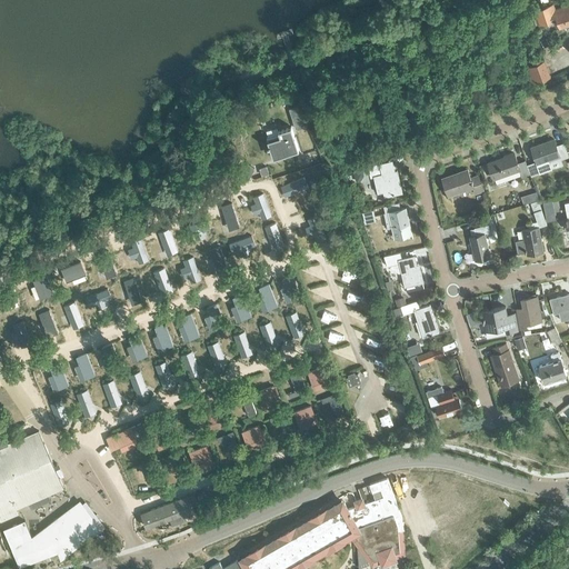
[(568,26),(568,25),(568,5),(555,10),(552,6),(536,11),(540,26),(557,20),(560,28),(561,28),(562,32),(568,29),(568,26)]
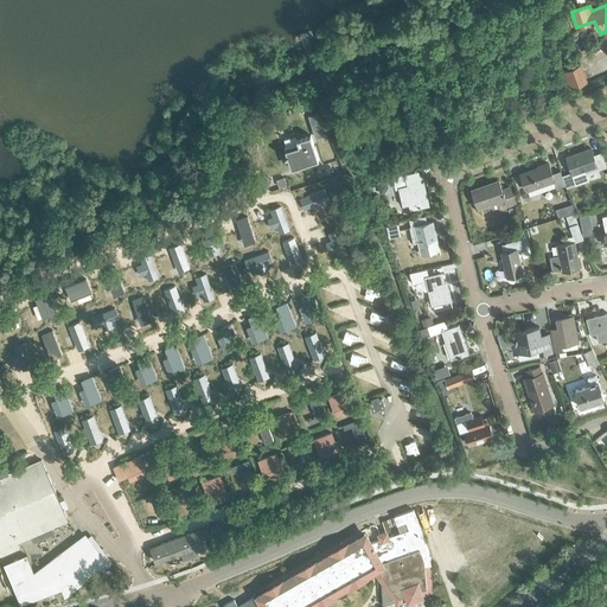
[(558,71),(564,89),(587,81),(581,63),(558,71)]
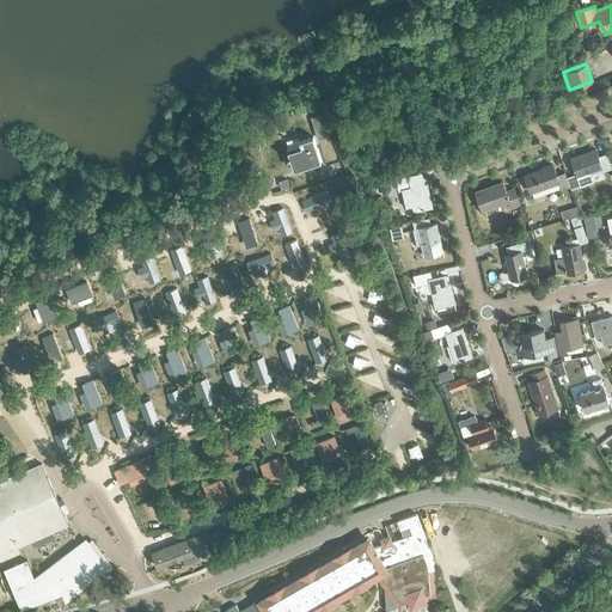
[(319,115),(312,117),(318,139),(326,136),(319,115)]
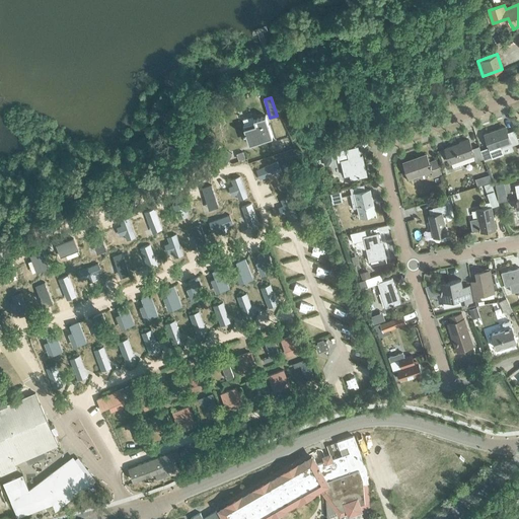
[(254,122),(243,125),(249,144),(262,140),(262,139),(265,138),(265,139),(273,137),(266,116),(253,119),(254,122)]
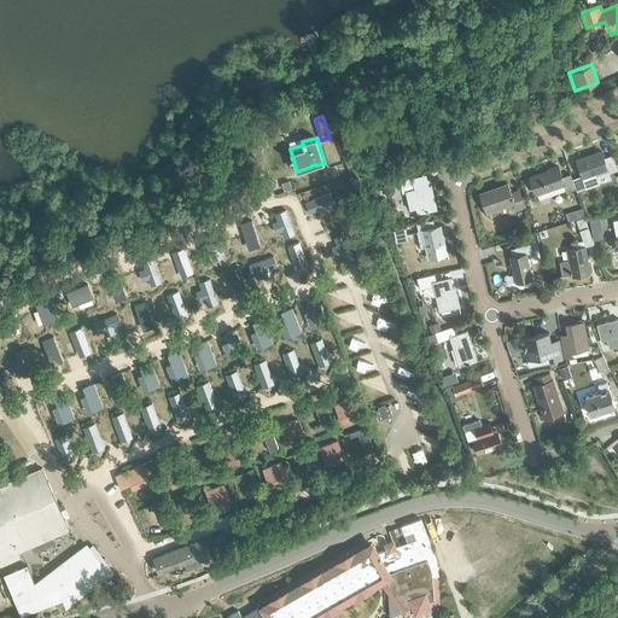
[(612,155),(604,157),(601,150),(576,159),(587,187),(600,182),(596,173),(607,169),(608,173),(617,169),(612,155)]
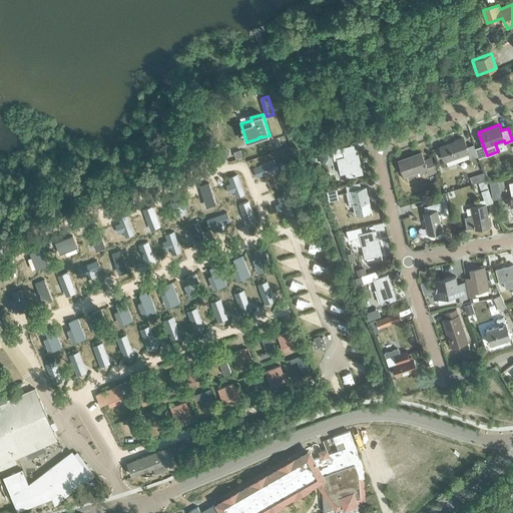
[(473,144),(467,146),(464,137),(440,146),(445,160),(468,151),(471,158),(477,155),(473,144)]
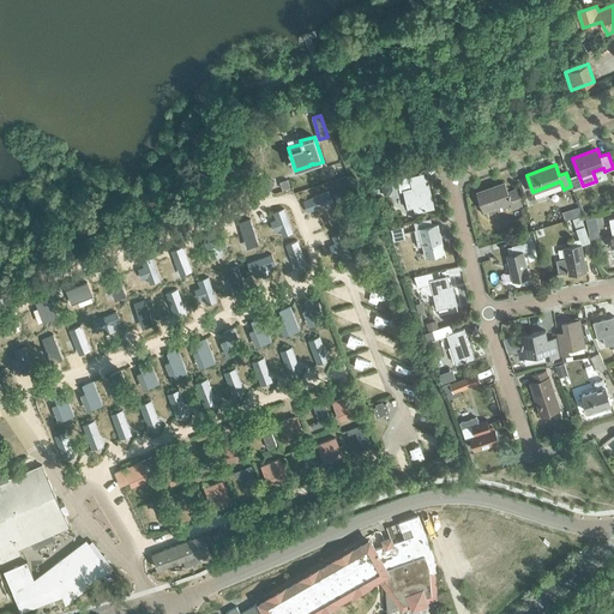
[(428,184),(411,187),(410,180),(398,184),(399,191),(403,190),(408,208),(414,206),(415,211),(434,208),(428,184)]
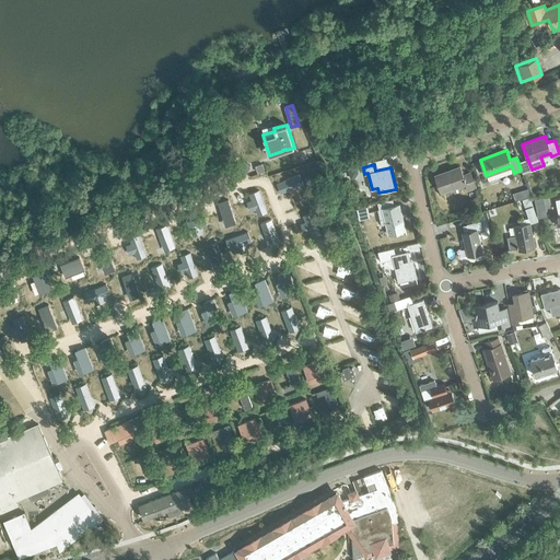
[(470,172),(463,174),(461,166),(435,175),(441,190),(465,182),(468,190),(476,187),(470,172)]
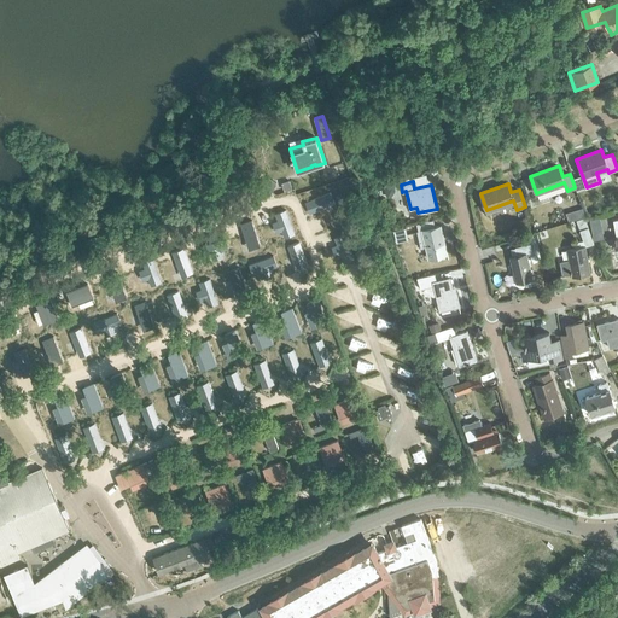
[(567,250),(572,277),(590,273),(586,246),(594,244),(584,217),(577,220),(582,237),(583,240),(577,242),(578,248),(567,250)]
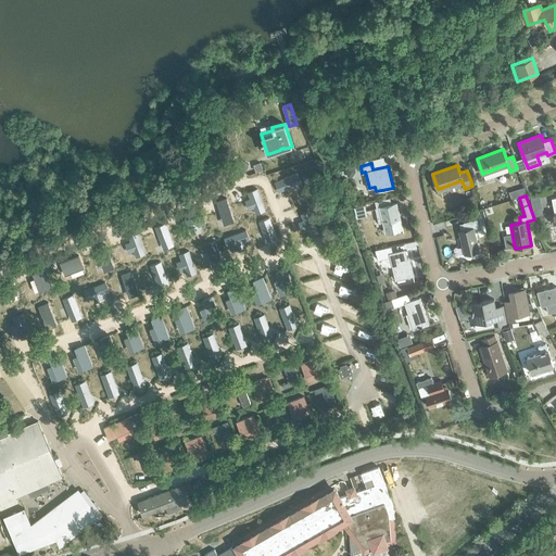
[(396,202),(391,203),(390,198),(375,201),(376,206),(375,207),(379,223),(383,222),(386,231),(402,228),(396,202)]
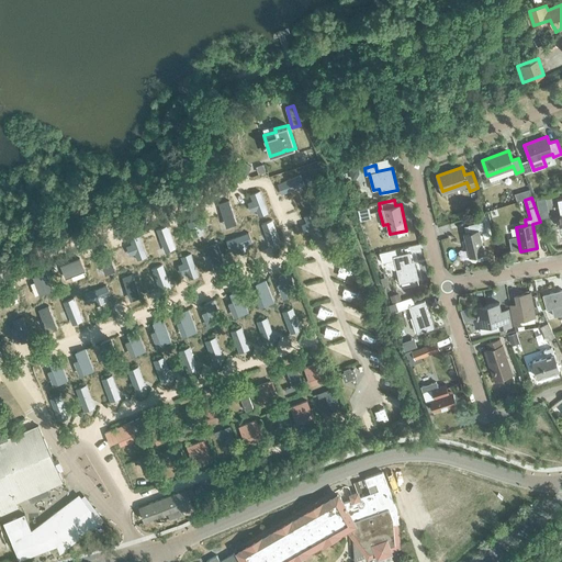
[(463,233),(469,257),(484,253),(479,229),(484,228),(482,221),(469,224),(470,232),(463,233)]
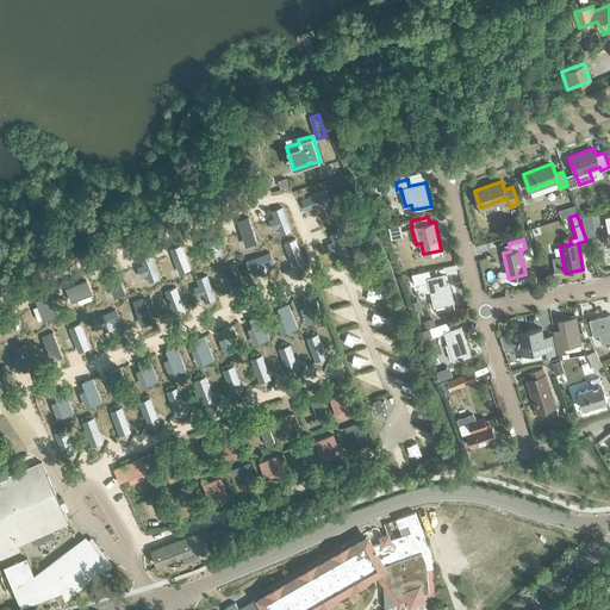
[(444,274),(431,278),(429,271),(412,274),(416,286),(421,285),(421,287),(428,292),(431,291),(435,306),(454,302),(450,288),(448,288),(444,274)]
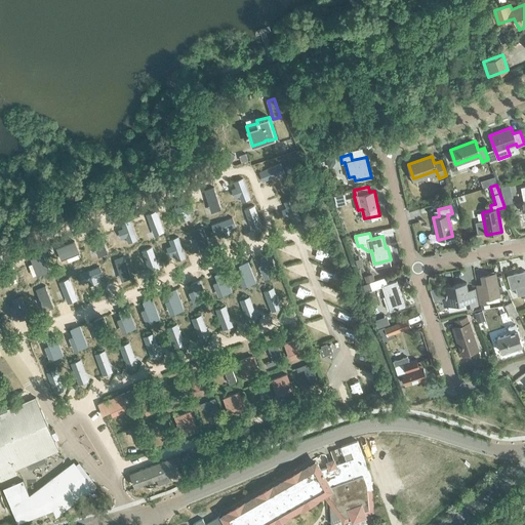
[(261,270),(264,274),(277,269),(271,250),(263,253),(268,268),(261,270)]
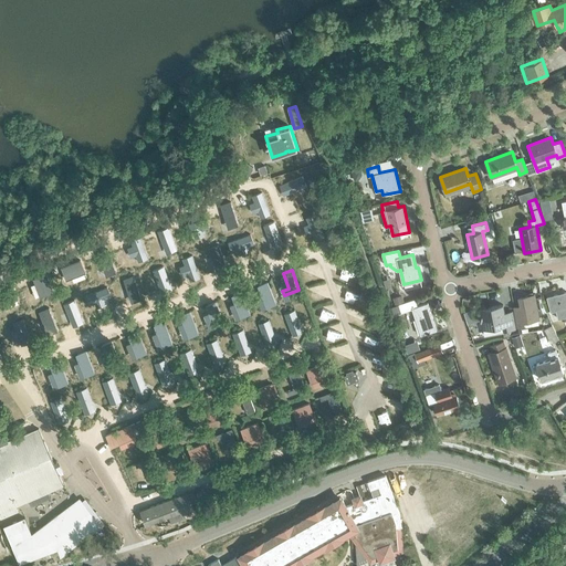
[(257,300),(259,304),(274,299),(266,279),(258,282),(263,297),(257,300)]
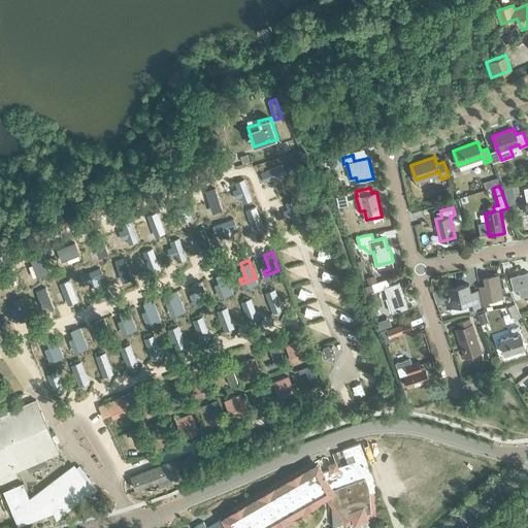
[(216,289),(217,293),(232,288),(225,269),(216,272),(222,287),(216,289)]
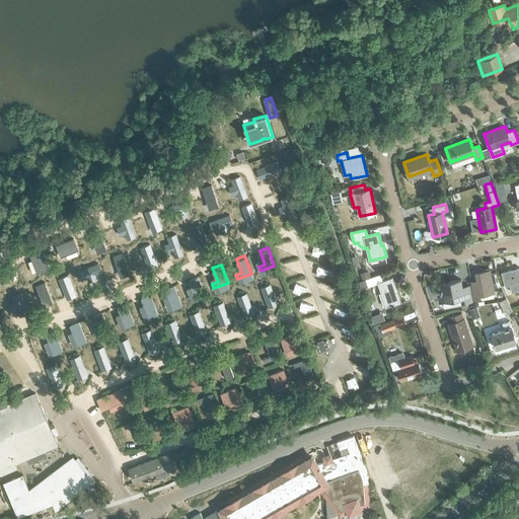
[(512,292),(518,289),(518,267),(501,272),(505,285),(510,284),(512,292)]
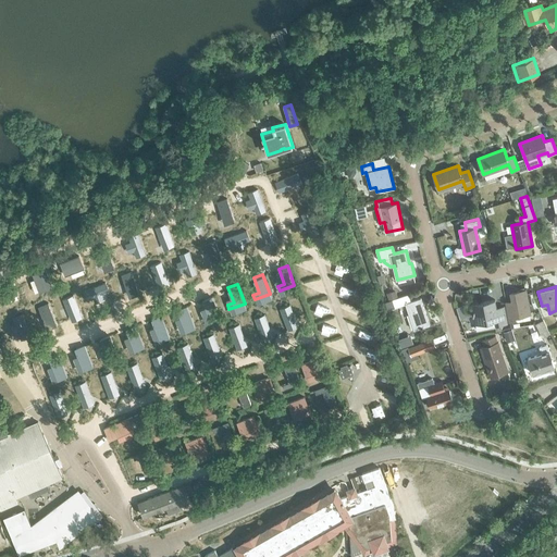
[(506,301),(509,321),(516,319),(516,317),(531,313),(525,289),(510,292),(511,300),(506,301)]
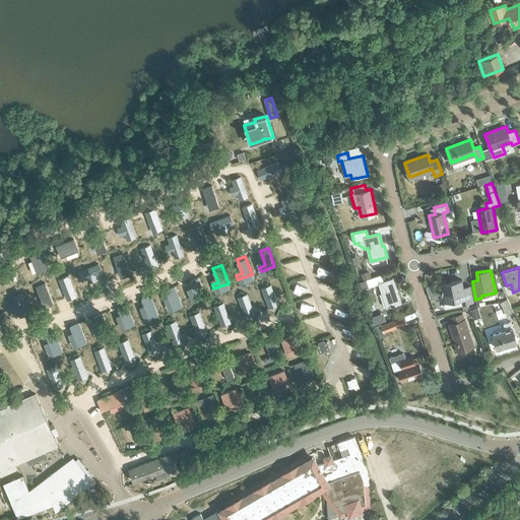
[(203,293),(196,274),(188,277),(193,291),(187,294),(189,298),(203,293)]
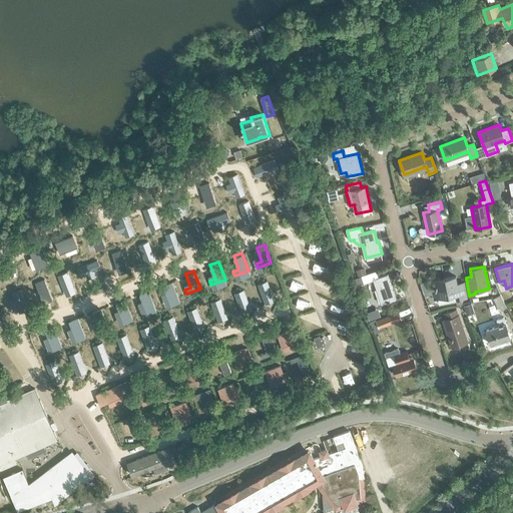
[(388,275),(379,278),(376,271),(362,276),(364,283),(374,280),(382,304),(396,299),(388,275)]
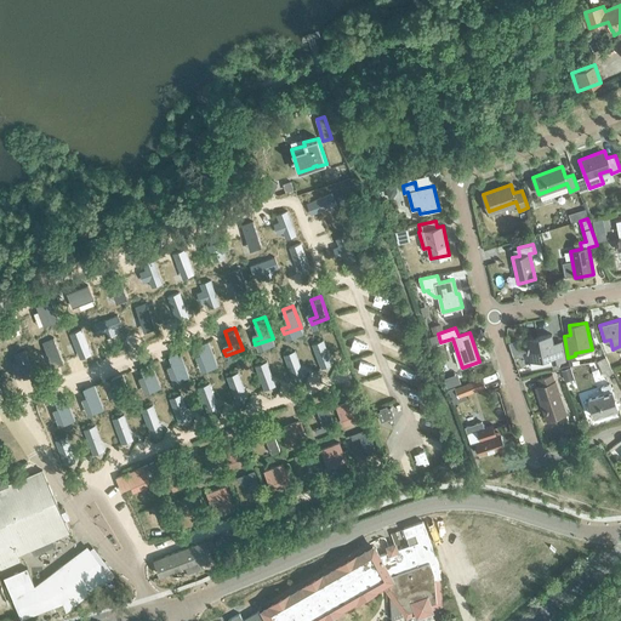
[(317,355),(337,348),(331,331),(309,339),(317,355)]
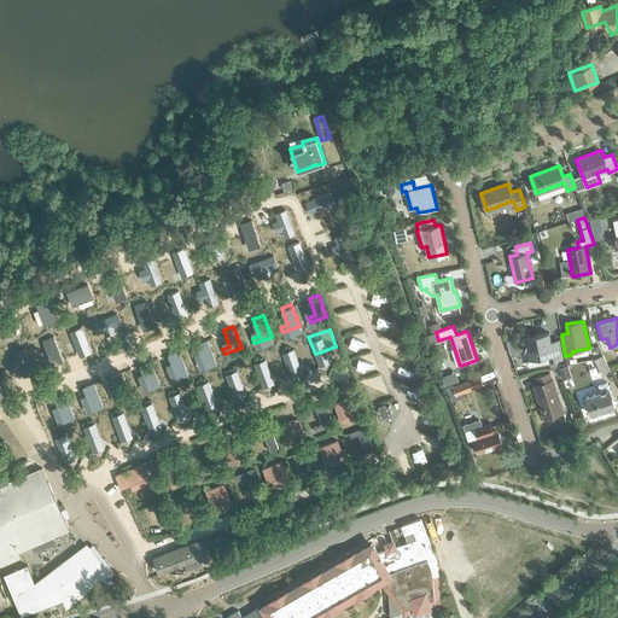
[(560,344),(552,345),(549,332),(524,337),(528,359),(548,355),(548,360),(563,357),(560,344)]
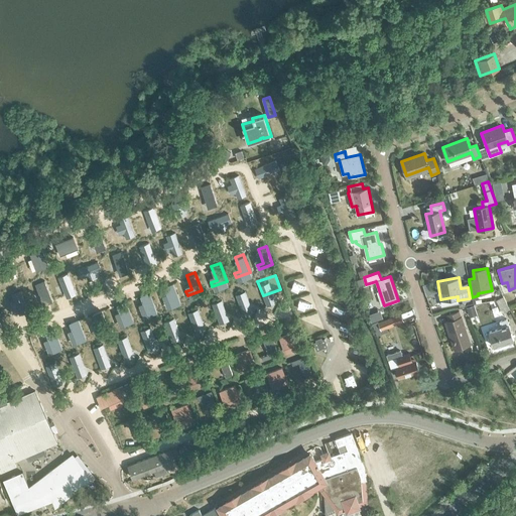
[(258,297),(253,283),(235,289),(240,304),(258,297)]
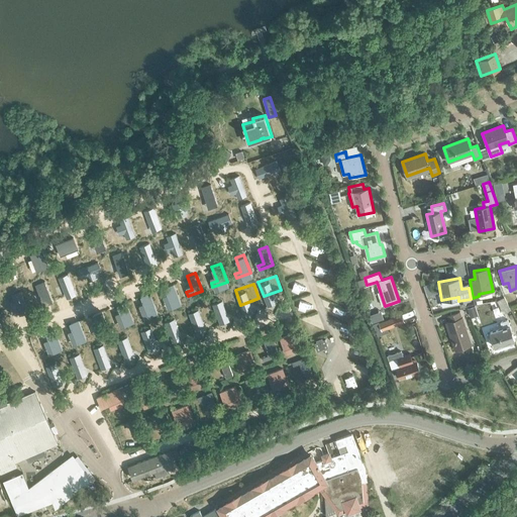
[(140,310),(142,313),(157,308),(149,290),(141,293),(146,307),(140,310)]
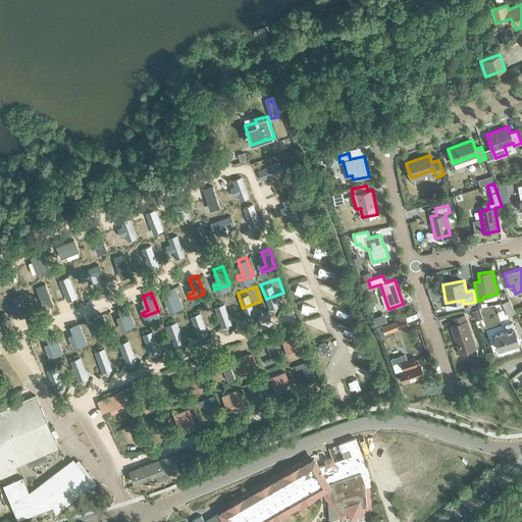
[(214,302),(219,317),(238,310),(232,296),(214,302)]
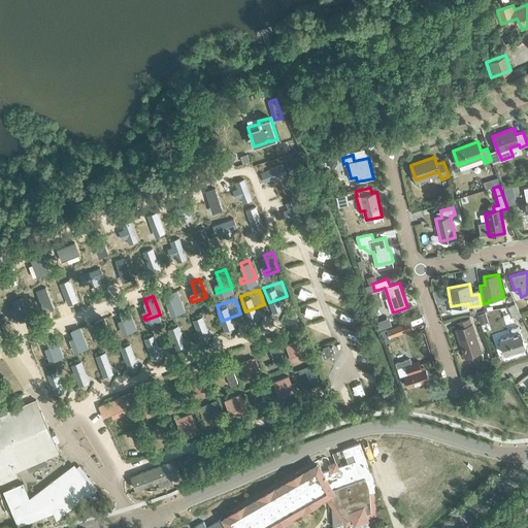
[(507,306),(514,320),(521,317),(515,303),(507,306)]
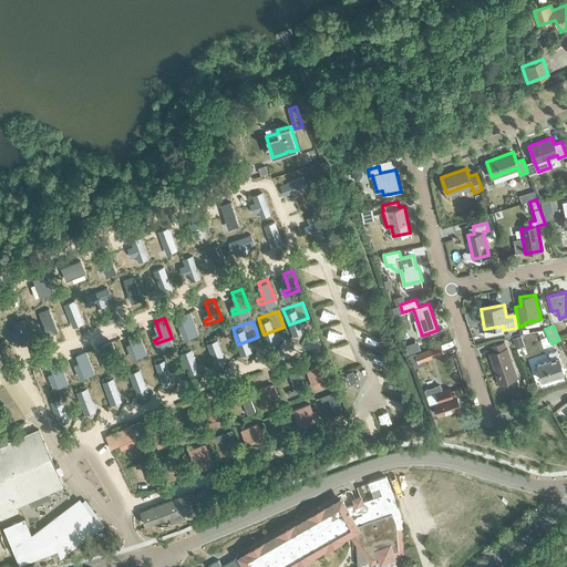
[(126,350),(127,354),(144,349),(136,329),(126,332),(133,348),(126,350)]
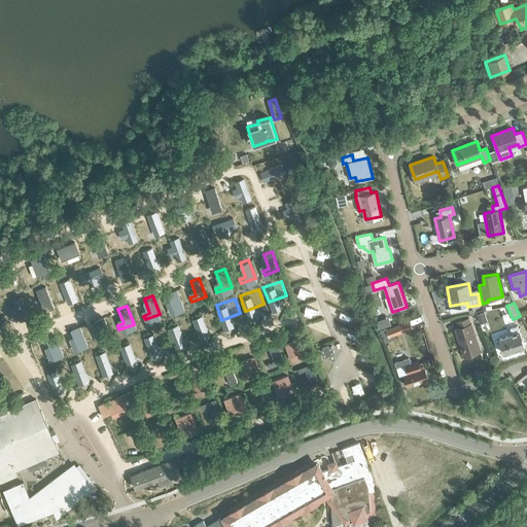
[(191,315),(197,329),(215,322),(209,308),(191,315)]
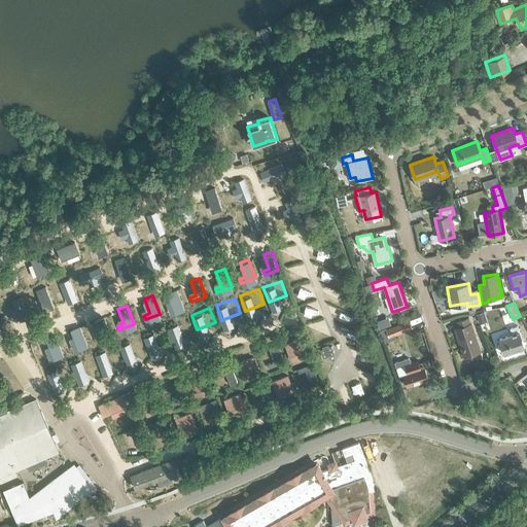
[(94,334),(95,338),(110,334),(104,314),(95,317),(100,331),(94,334)]
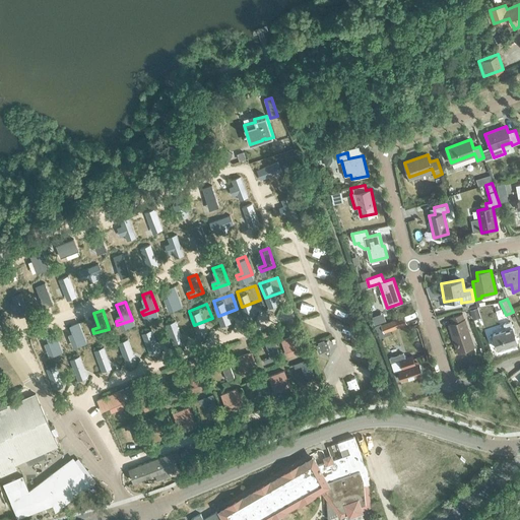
[(166,320),(172,334),(189,327),(184,313),(166,320)]
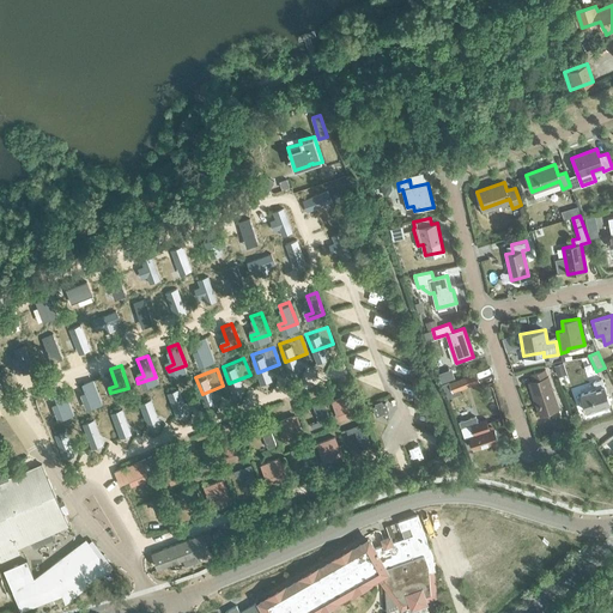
[(548,376),(547,376),(545,369),(530,374),(533,381),(529,382),(540,414),(559,407),(548,376)]
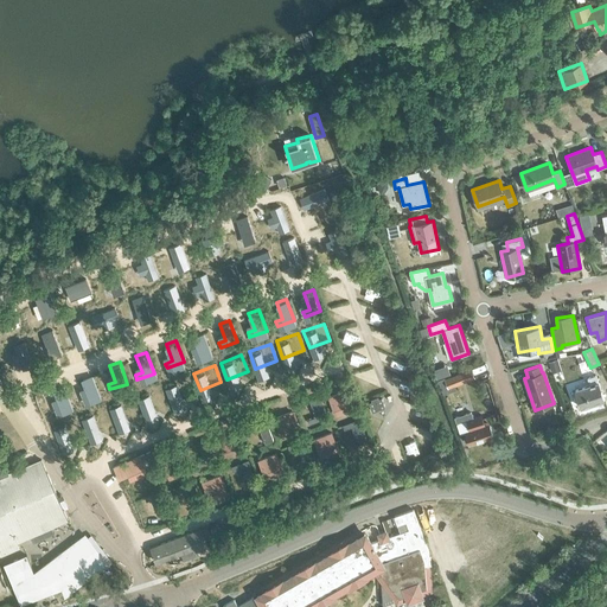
[(446,390),(475,377),(472,369),(455,375),(454,374),(441,378),(446,390)]
